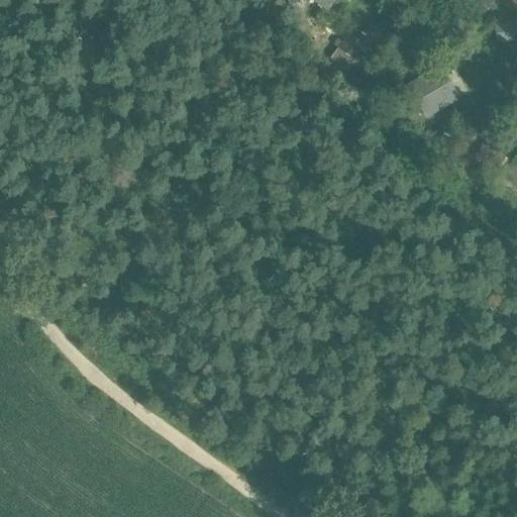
[(311,0),(328,12),(336,0),(311,0)]
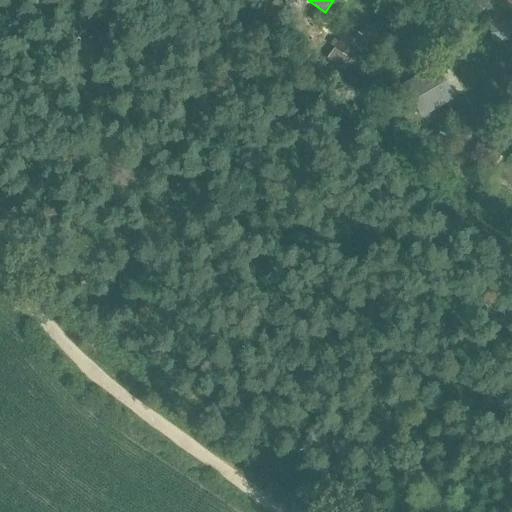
[(490,0),(468,0),(483,11),(490,0)]
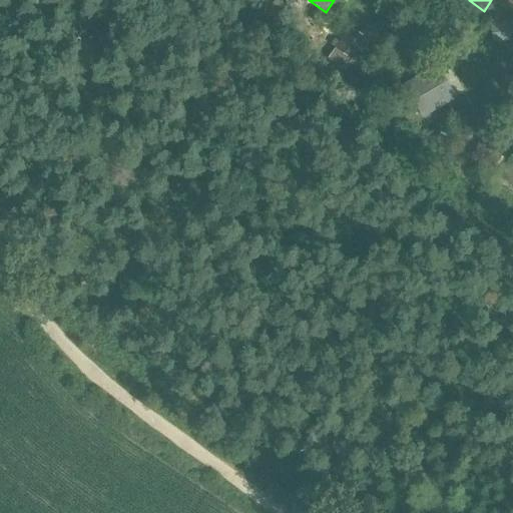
[(278,4),(281,25),(300,22),(297,1),(278,4)]
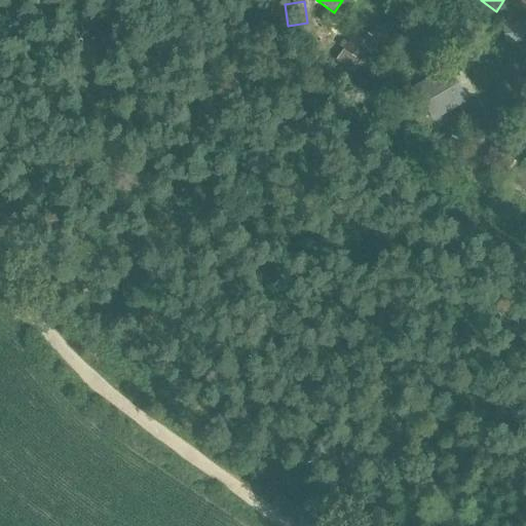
[(509,41),(525,41),(525,21),(509,21),(509,41)]
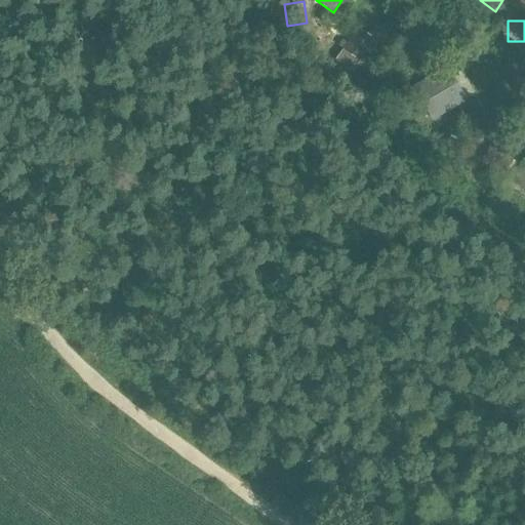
[(385,26),(375,38),(391,49),(401,36),(385,26)]
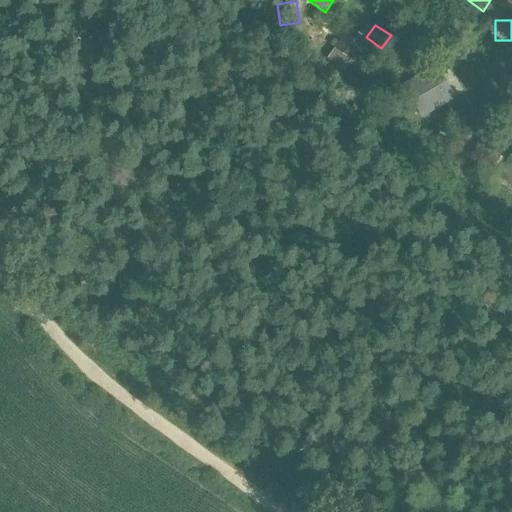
[(334,48),(326,59),(343,71),(351,60),(353,61),(367,39),(350,27),(340,42),(335,39),(331,45),(336,48),(334,48)]
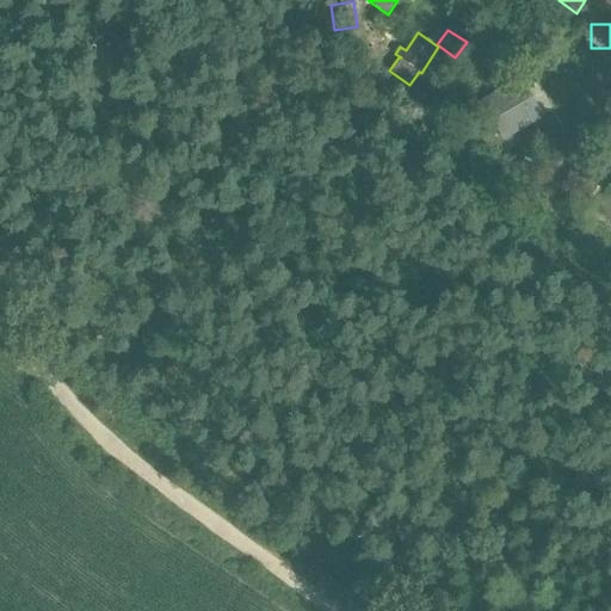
[(522,78),(482,102),(505,141),(544,117),(522,78)]
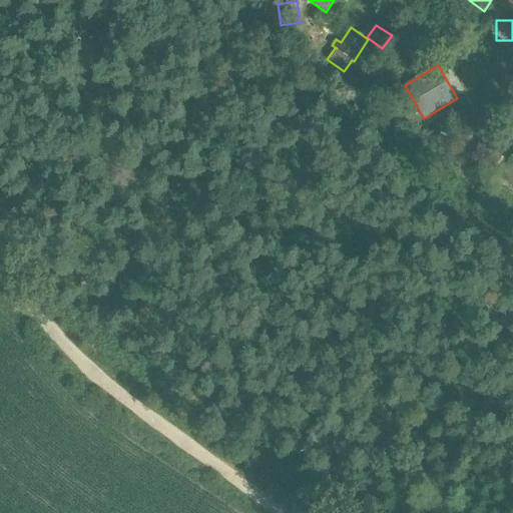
[(512,73),(503,65),(494,75),(508,87),(512,81),(512,73)]
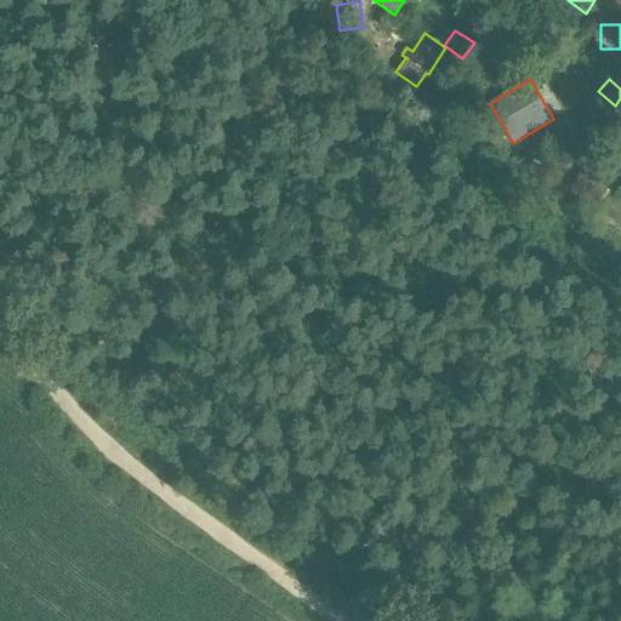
[(522,573),(505,553),(496,560),(512,580),(522,573)]
